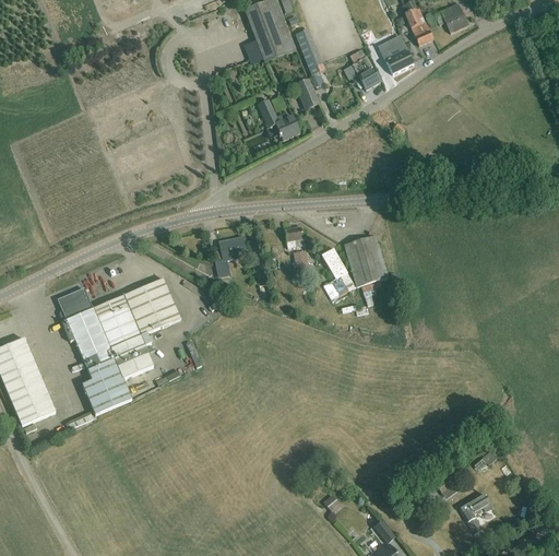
[(254,66),(265,61),(298,50),(281,0),(273,0),(247,9),(259,43),(248,47),(254,66)]
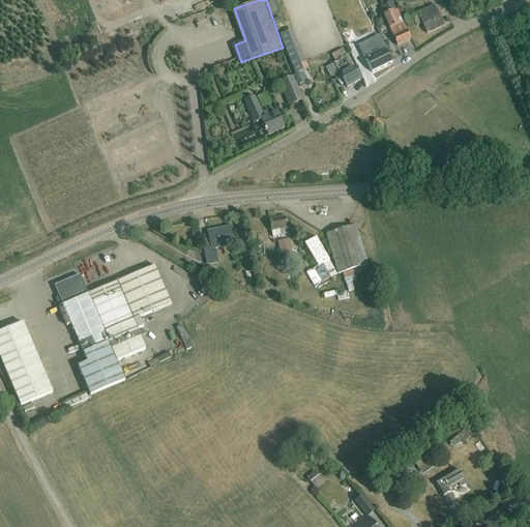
[(277,9),(273,0),(266,0),(270,11),(277,9)]
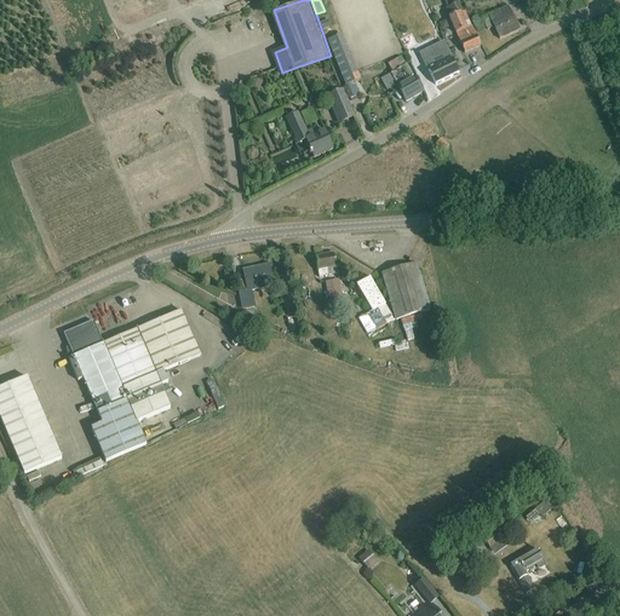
[(399,7),(403,26),(430,19),(425,0),(399,7)]
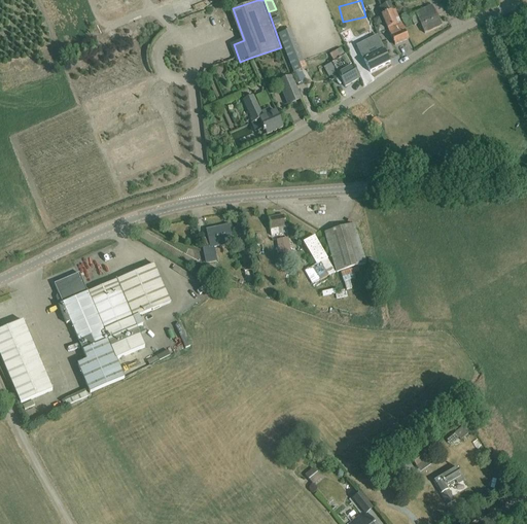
[(379,0),(381,6),(379,6),(396,43),(409,37),(395,8),(394,8),(391,1),(390,2),(389,0),(379,0)]
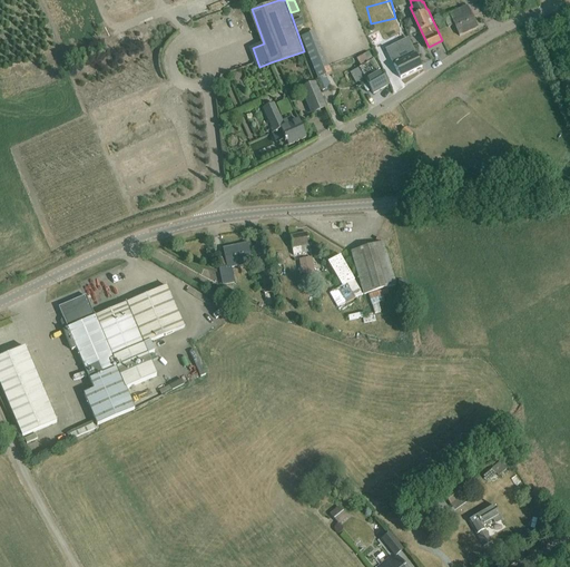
[(460,8),(445,15),(450,27),(457,23),(461,33),(479,27),(471,8),(470,3),(460,8)]
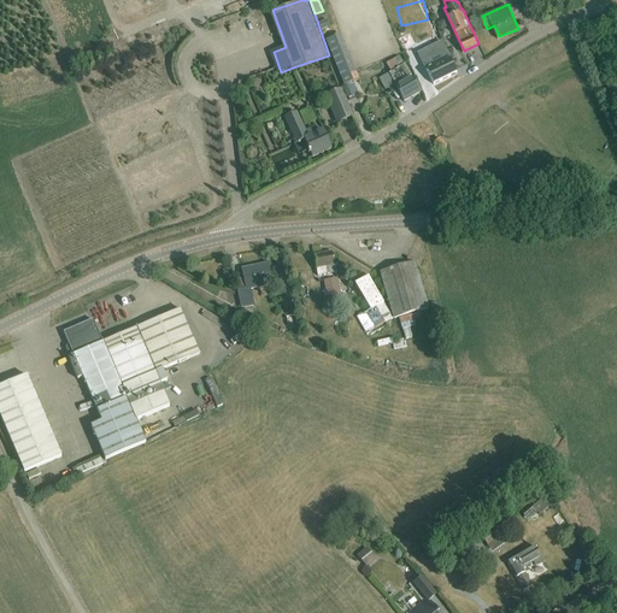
[(328,24),(325,17),(318,19),(321,27),(328,24)]
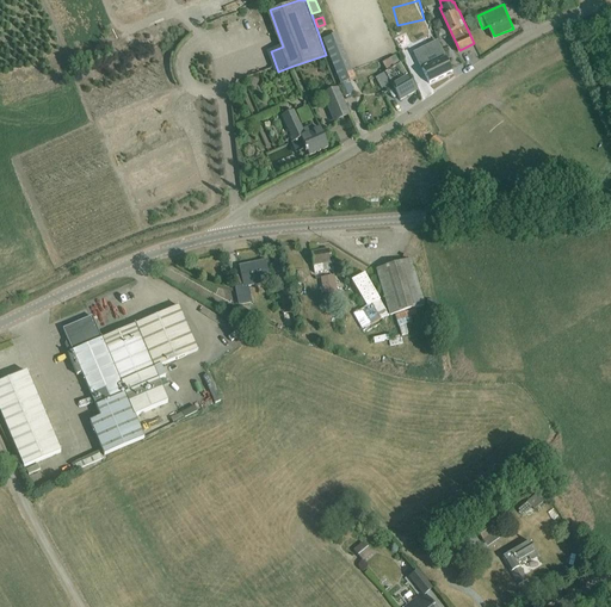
[(439,17),(432,19),(436,26),(443,24),(439,17)]
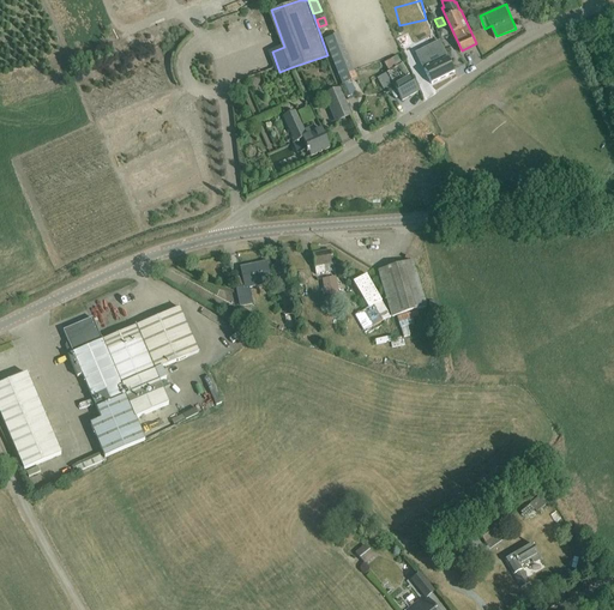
[(356,74),(338,30),(324,36),(342,80),(349,78),(356,74)]
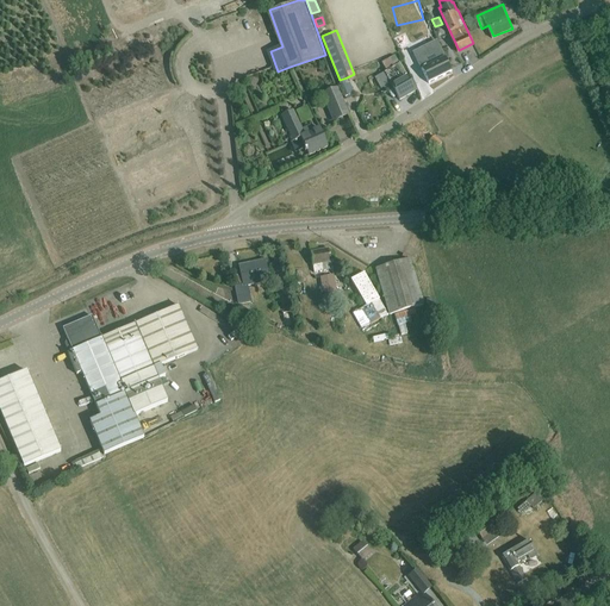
[(422,47),(414,50),(429,80),(452,69),(444,55),(436,39),(422,47)]
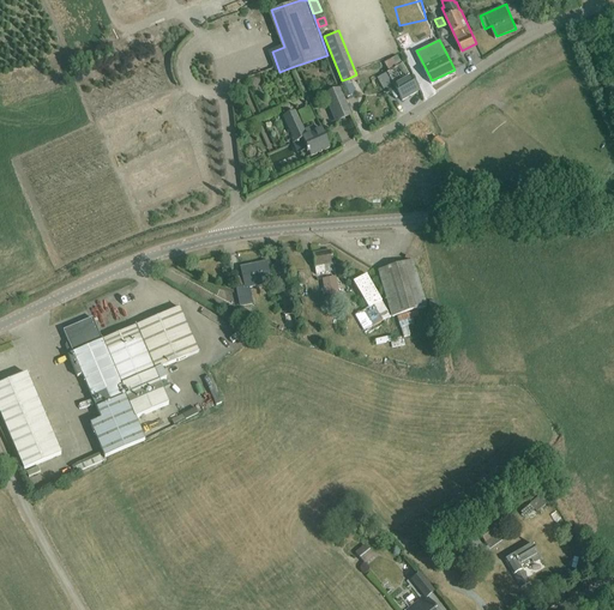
[(419,90),(403,62),(399,56),(387,62),(391,68),(389,70),(403,98),(419,90)]
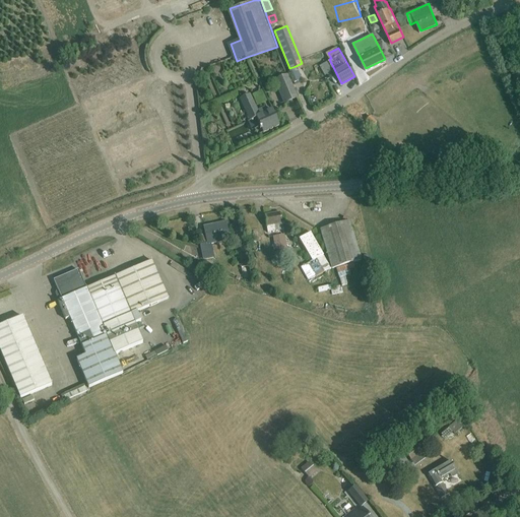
[(322,69),(332,64),(329,59),(320,64),(322,69)]
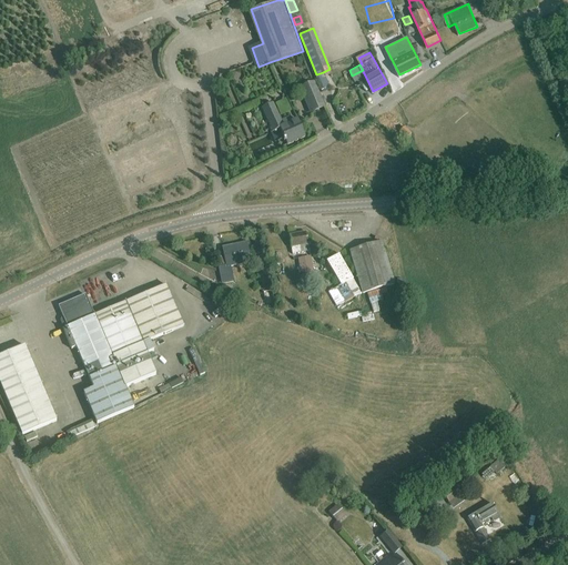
[(316,74),(314,76),(320,89),(328,86),(323,72),(316,74)]
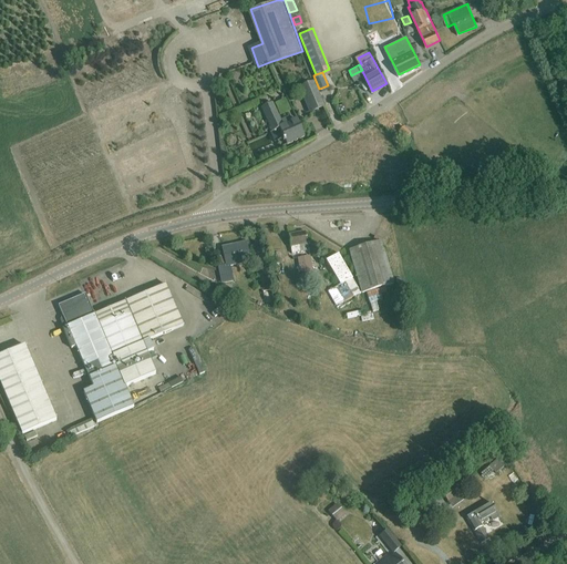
[(311,80),(299,84),(310,111),(322,105),(311,80)]
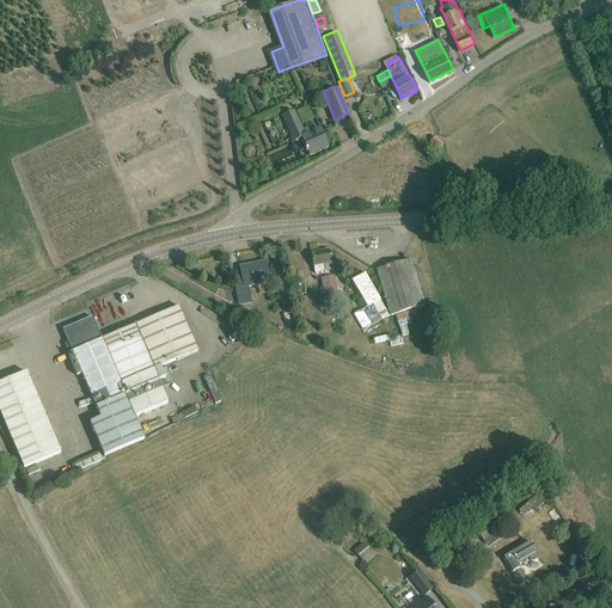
[(373,104),(362,109),(367,120),(378,116),(373,104)]
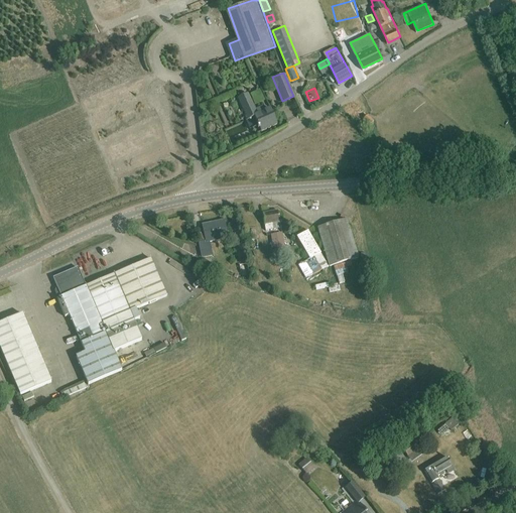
[(277,123),(271,107),(258,113),(249,93),(238,97),(248,119),(256,116),(262,130),(277,123)]
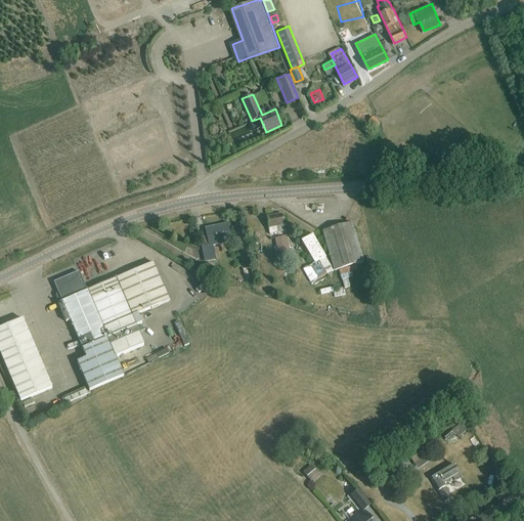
[(368,120),(375,126),(380,122),(374,115),(368,120)]
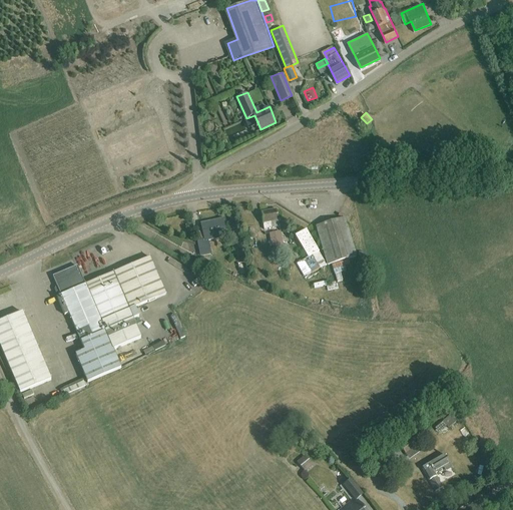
[(338,135),(351,136),(352,125),(339,124),(338,135)]
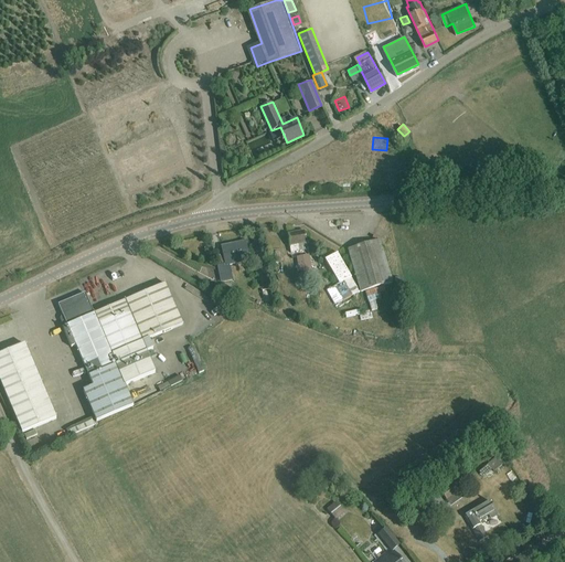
[(376,231),(386,234),(387,228),(379,224),(376,231)]
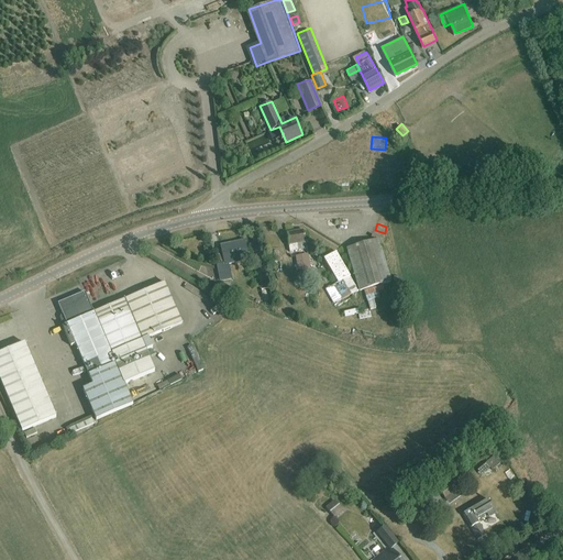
[(287,230),(289,249),(307,245),(304,228),(287,230)]
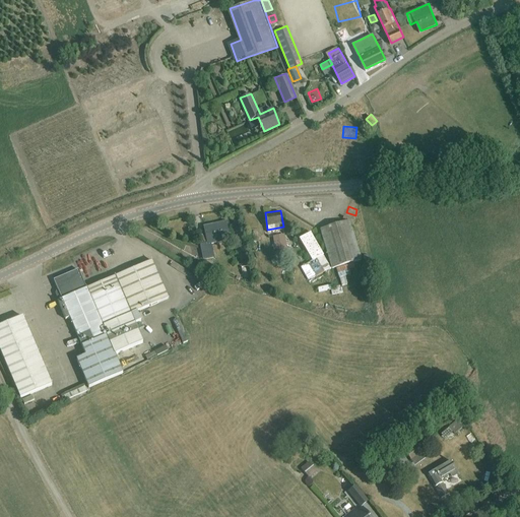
[(350,217),(321,225),(331,265),(361,257),(350,217)]
